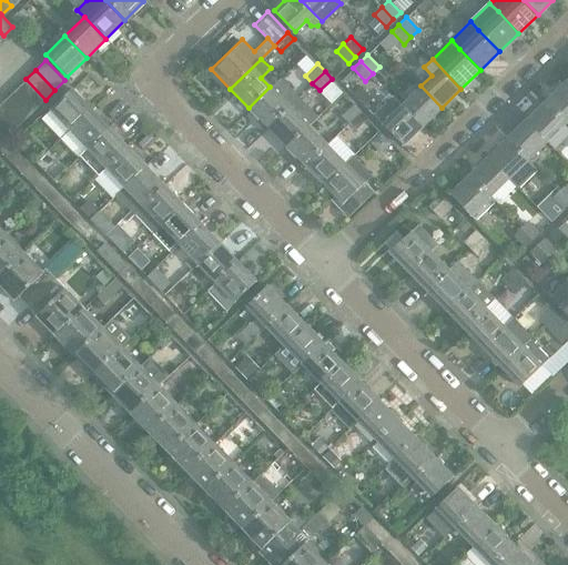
[(46,100),(26,79),(16,89),(36,109),(46,100)]
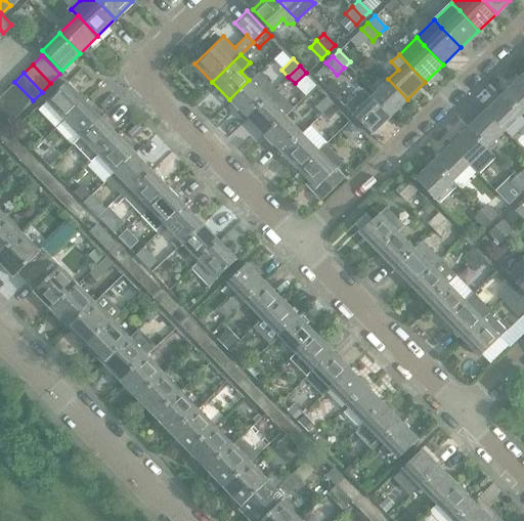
[(246,117),(273,90),(257,73),(249,80),(229,99),(246,117)]
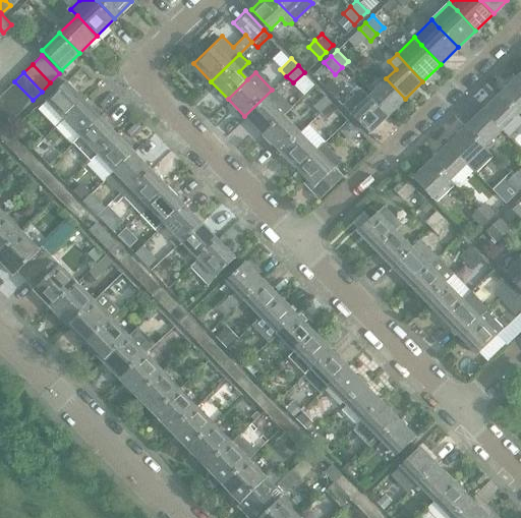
[(518,112),(520,115),(520,79),(517,75),(500,93),(518,112)]
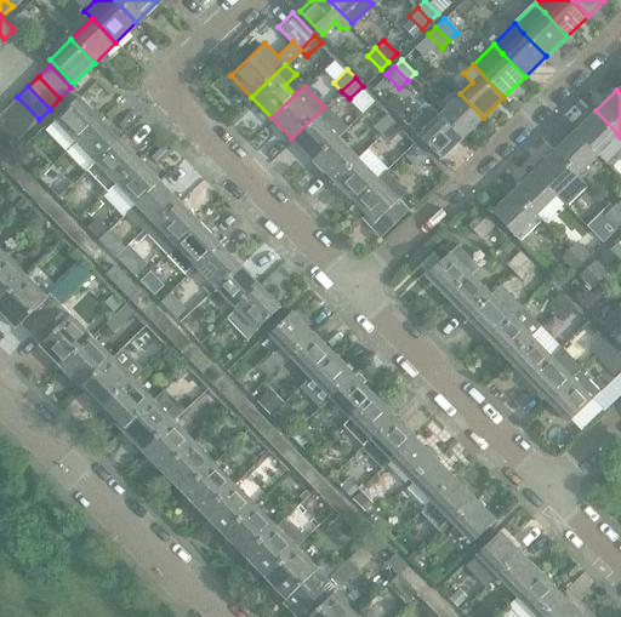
[(483,118),(460,93),(439,114),(462,137),(483,118)]
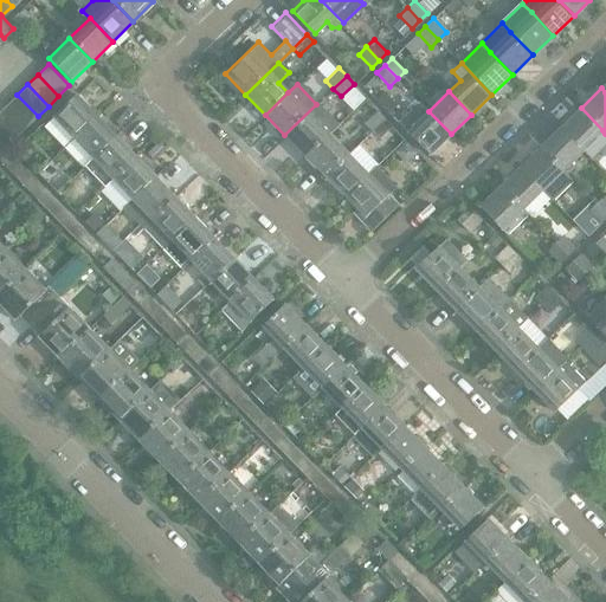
[(71,136),(95,115),(75,94),(52,116),(71,136)]
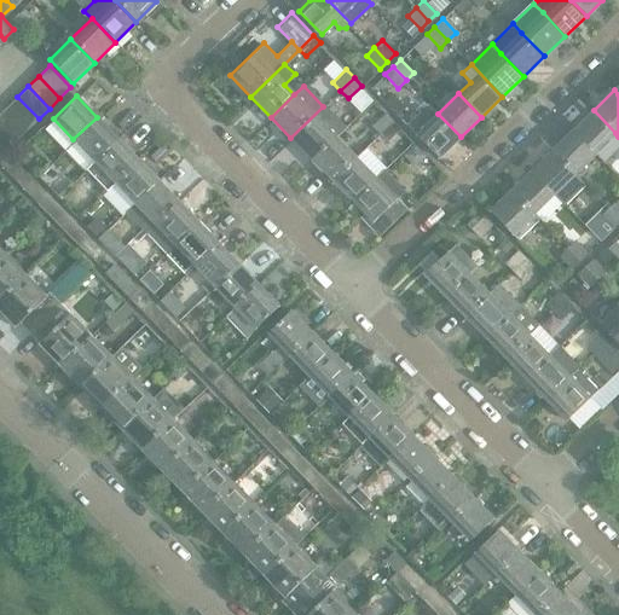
[(39,119),(17,97),(6,108),(28,129),(39,119)]
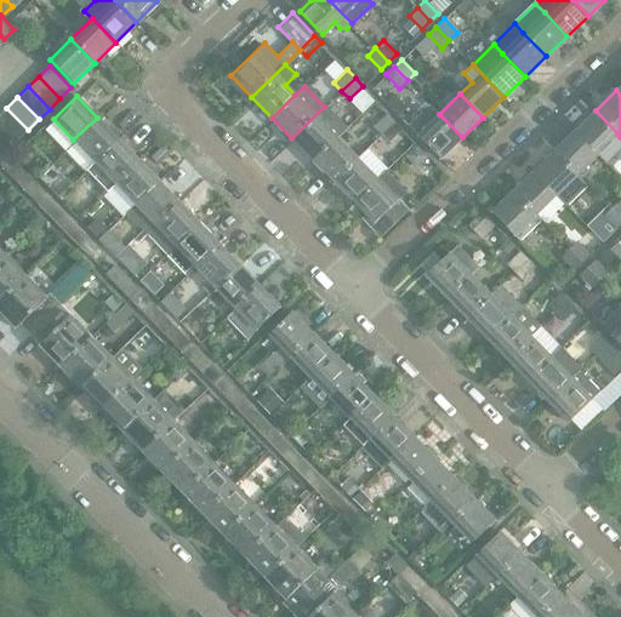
[(462,137),(439,114),(426,101),(420,106),(423,109),(408,124),(419,133),(442,158),(462,137)]
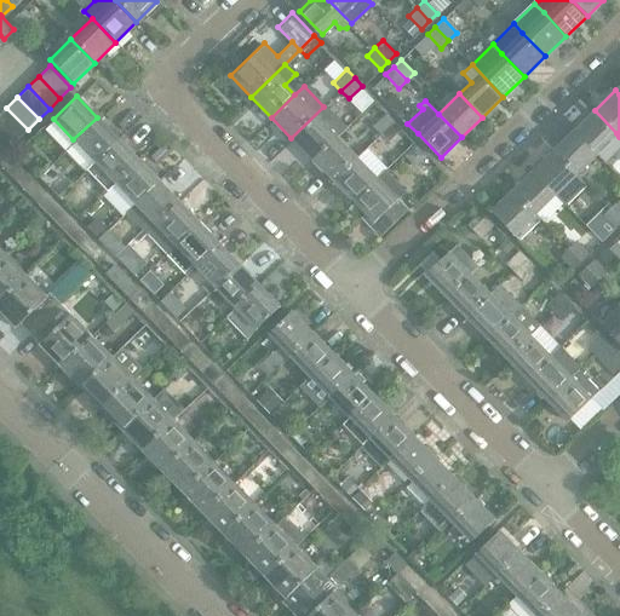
[(311,159),(336,137),(344,127),(323,107),(291,138),(311,159)]
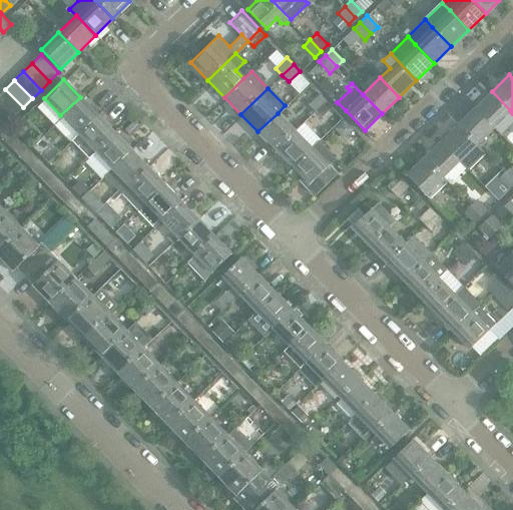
[(23,107),(5,89),(0,93),(0,101),(14,115),(23,107)]
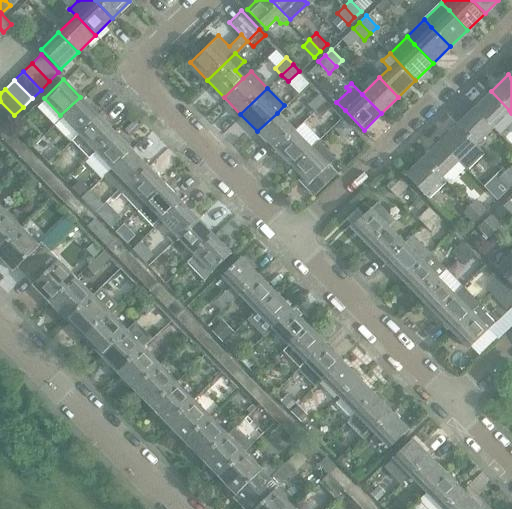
[(509,110),(491,91),(473,108),(492,127),(509,110)]
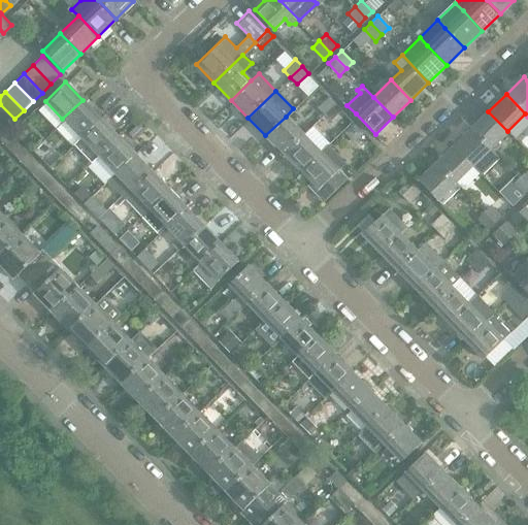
[(325,112),(336,101),(329,95),(318,105),(325,112)]
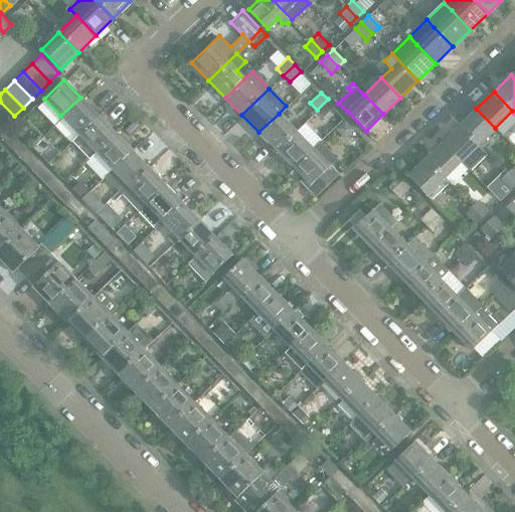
[(77,134),(98,115),(80,98),(60,116),(77,134)]
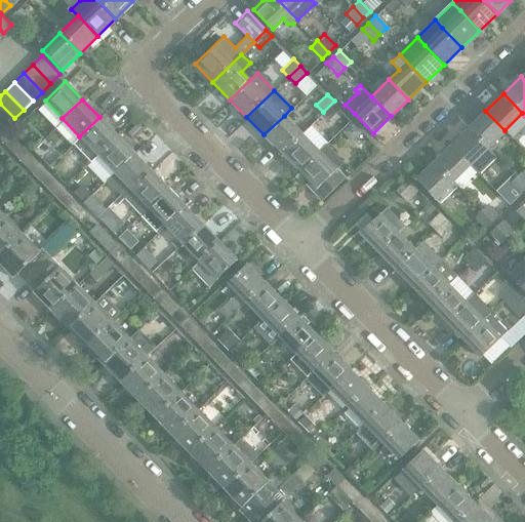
[(329,119),(340,108),(334,101),(323,112),(329,119)]
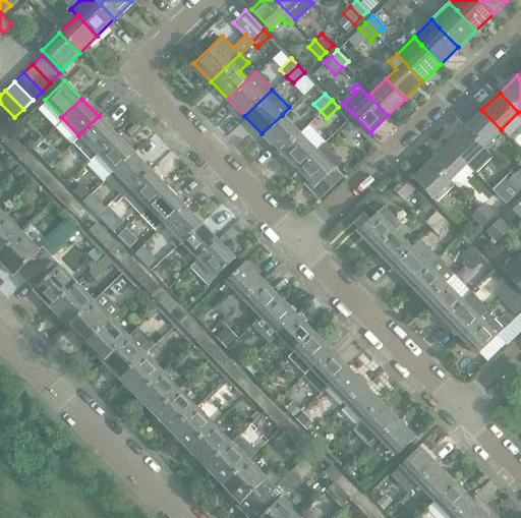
[(14,117),(0,103),(0,121),(5,126),(14,117)]
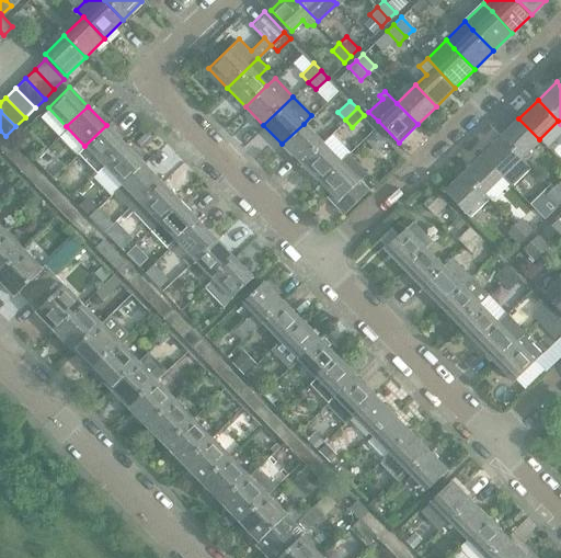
[(539,139),(518,118),(500,136),(521,158),(539,139)]
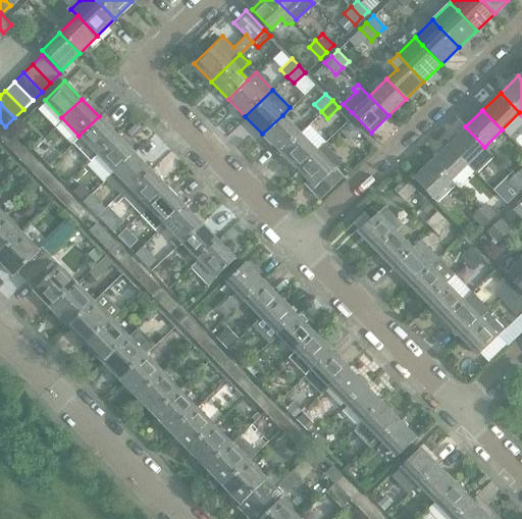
[(279,152),(299,133),(282,115),(262,134),(279,152)]
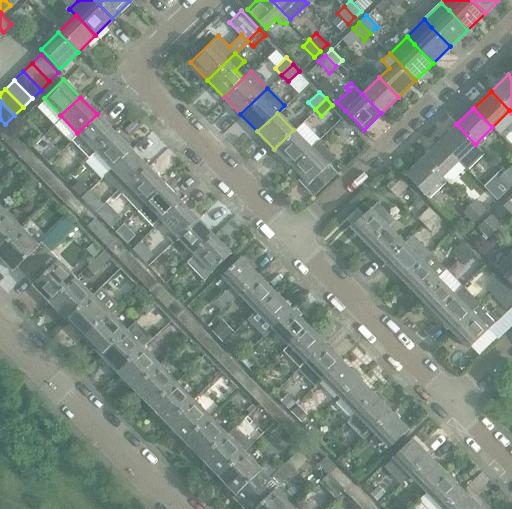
[(88,156),(94,150),(113,131),(97,114),(77,133),(71,138),(88,156)]
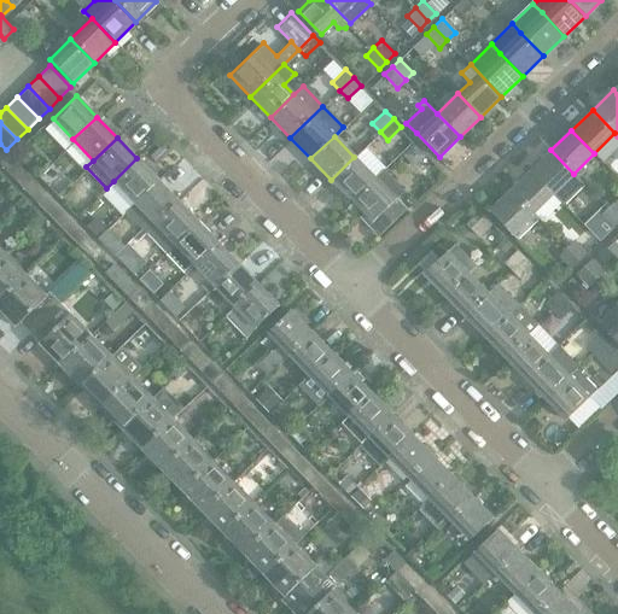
[(426,152),(414,140),(403,150),(415,162),(426,152)]
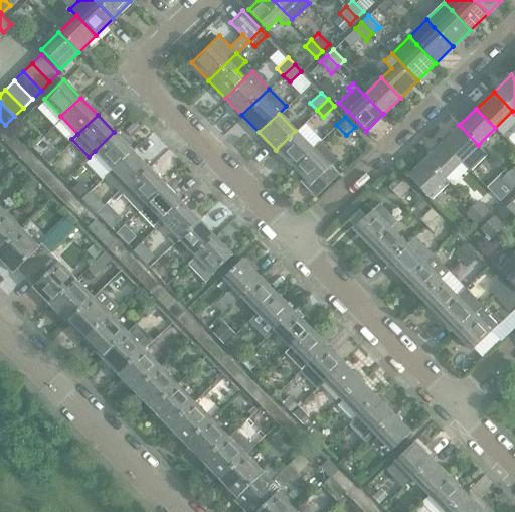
[(461,161),(469,170),(486,153),(478,145),(459,125),(442,142),(461,161)]
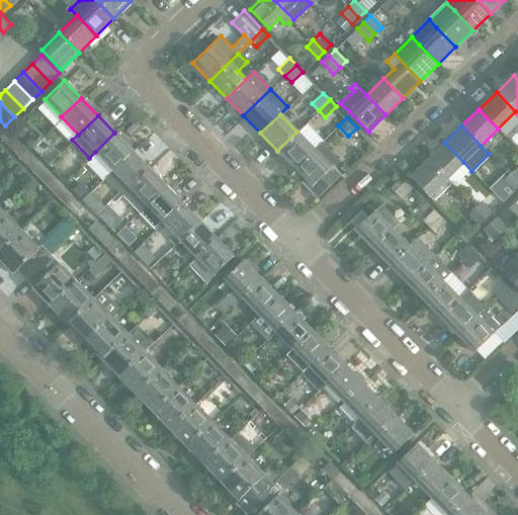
[(14,136),(6,126),(0,132),(0,136),(6,144),(14,136)]
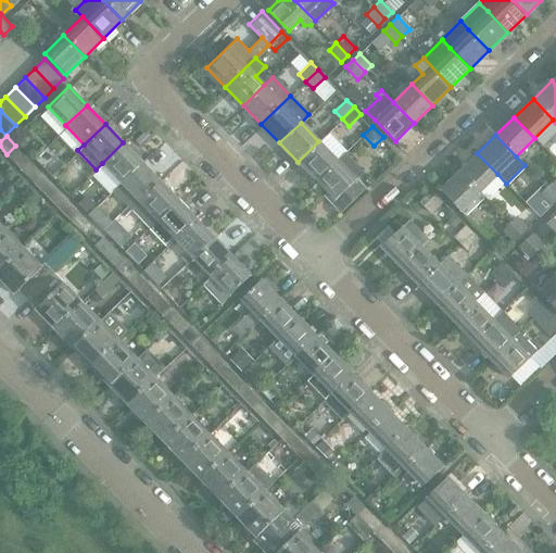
[(315,180),(337,160),(318,141),(298,162),(315,180)]
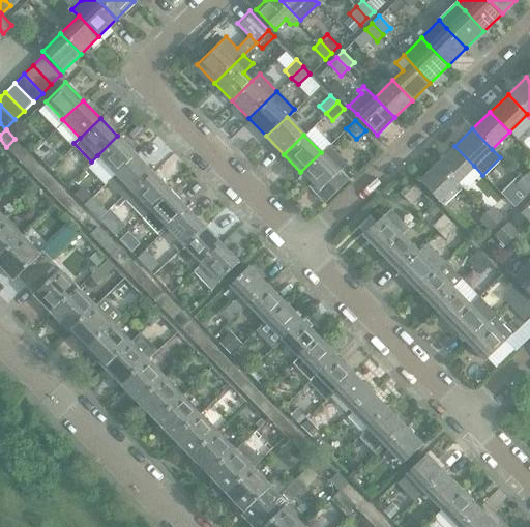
[(114,174),(135,154),(117,136),(97,155),(114,174)]
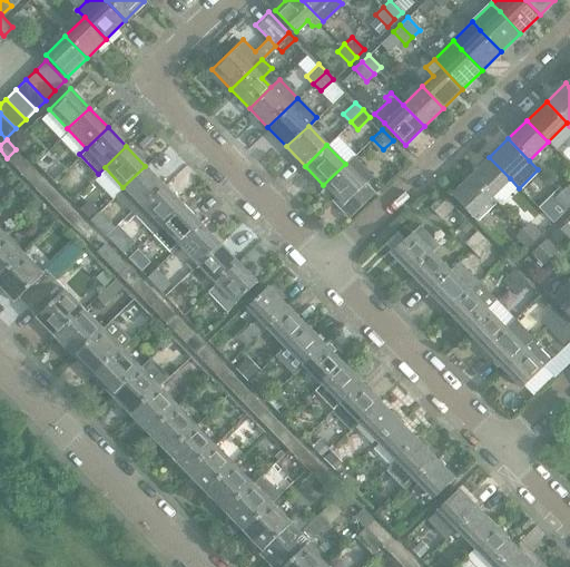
[(26,159),(16,149),(7,158),(17,167),(26,159)]
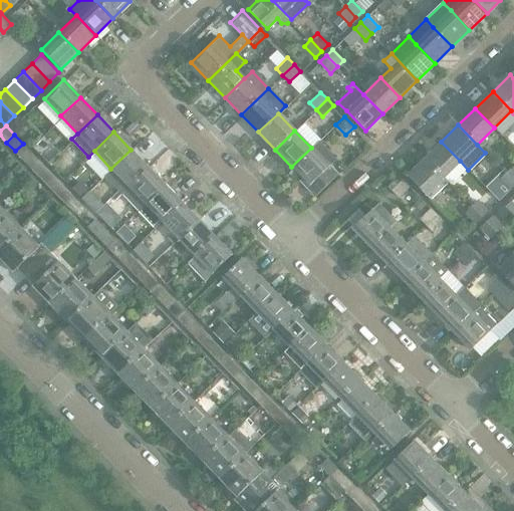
[(338,173),(330,164),(337,158),(319,140),(311,148),(291,167),(301,177),(299,180),(315,196),(338,173)]
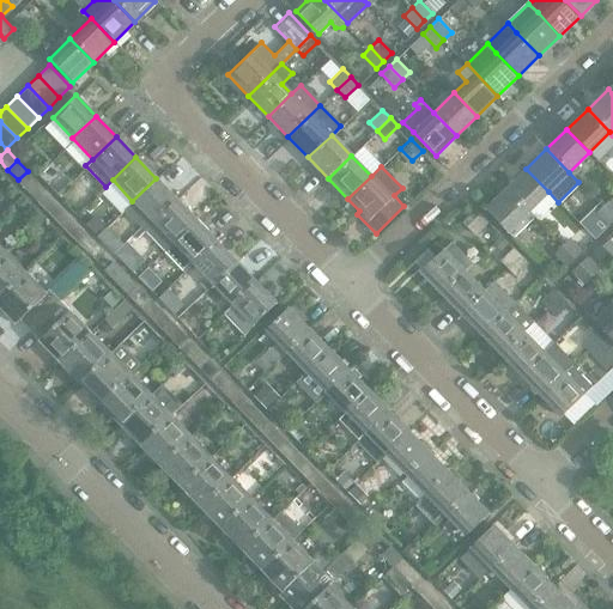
[(548,192),(526,169),(505,189),(527,212),(548,192)]
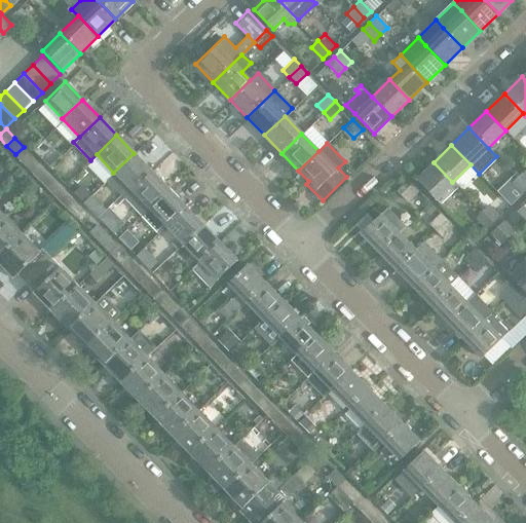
[(32,155),(24,147),(15,154),(24,163),(32,155)]
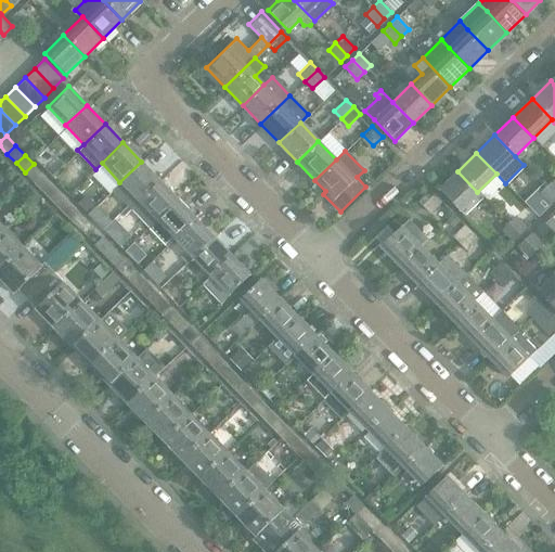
[(138,201),(159,180),(141,162),(119,182),(138,201)]
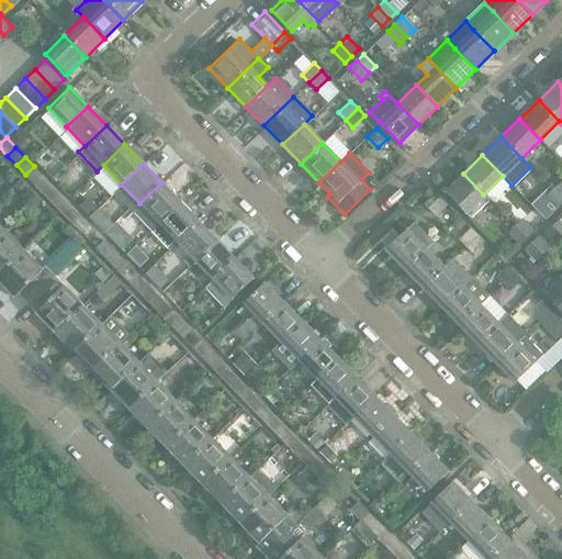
[(44,176),(34,166),(25,175),(35,185),(44,176)]
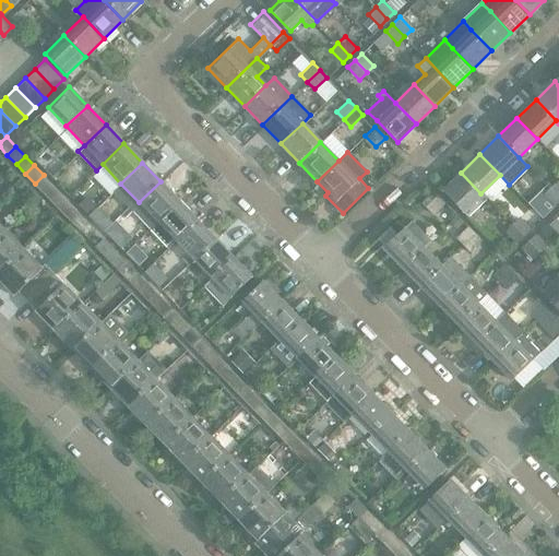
[(442,190),(468,219),(487,200),(480,193),(461,173),(442,190)]
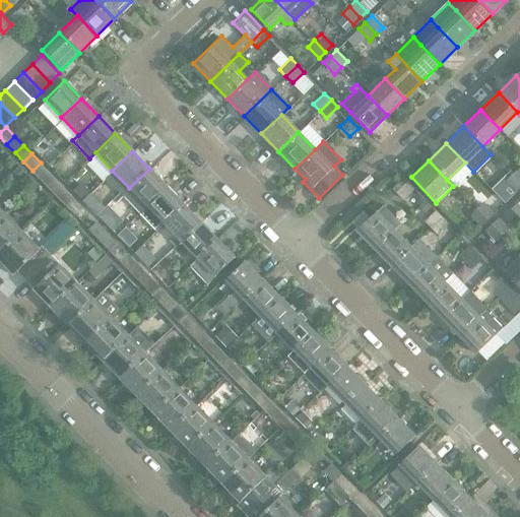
[(49,172),(41,163),(33,171),(41,179),(49,172)]
